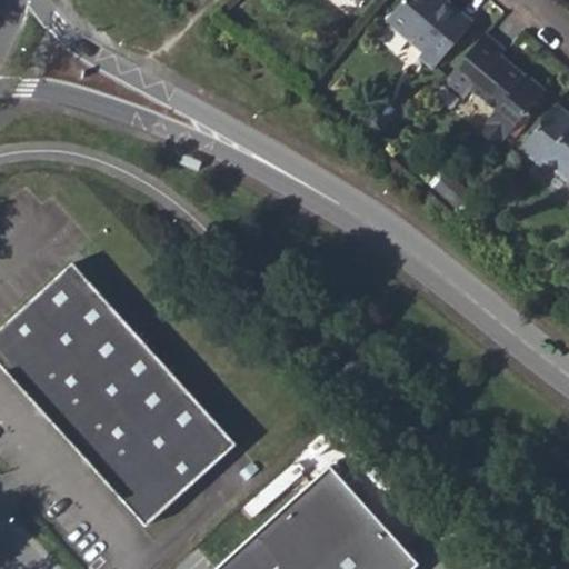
[(446,0),(443,0),(442,1),(441,0),(403,0),(387,21),(423,53),(419,58),(433,70),(473,22),(446,0)]
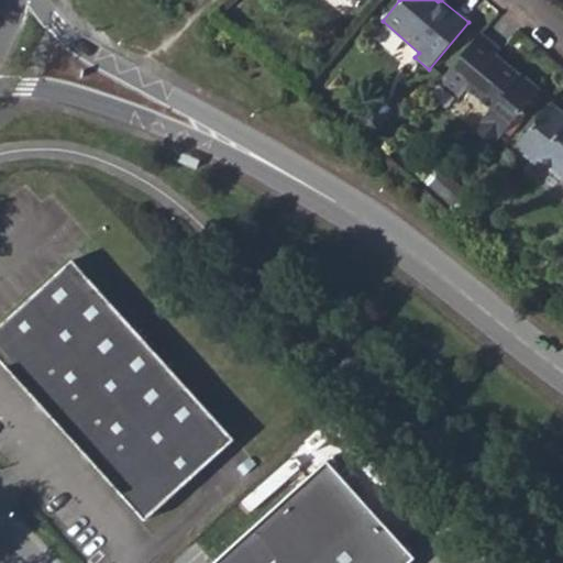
[(520,73),(519,74),(496,55),(500,50),(481,33),(441,80),(461,98),(467,89),(490,109),(474,130),(493,146),(540,90),(520,73)]
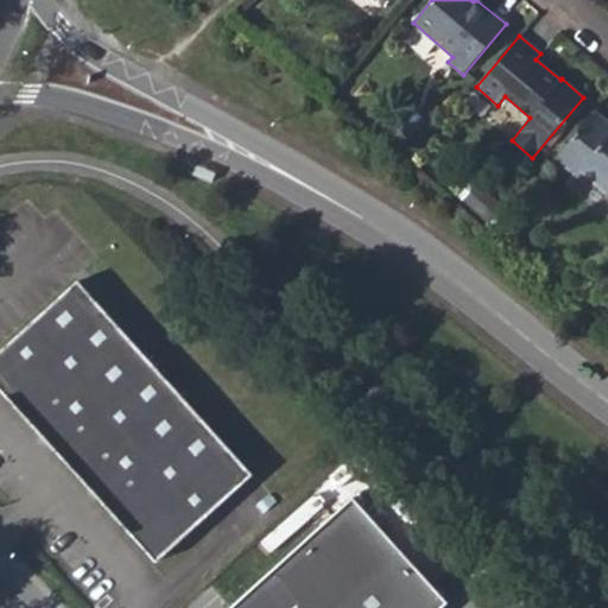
[(472,92),(493,109),(498,106),(476,87),(472,92)]
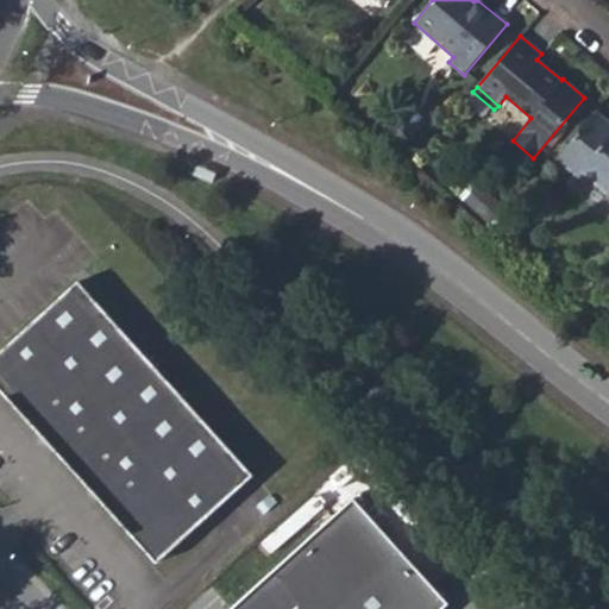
[(608,120),(596,110),(557,158),(579,177),(584,171),(608,192),(608,120)]
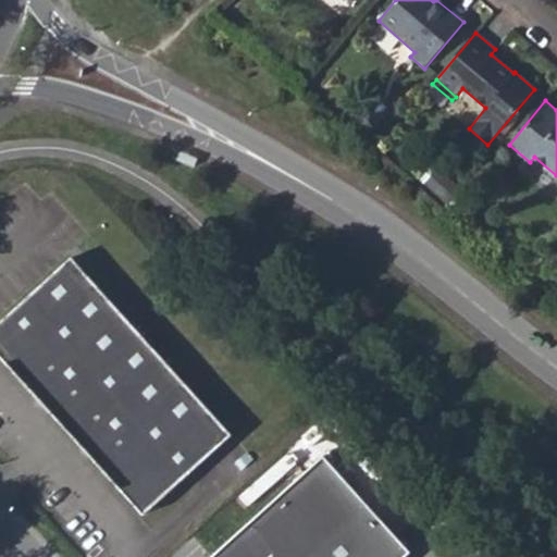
[(200,157),(184,150),(180,159),(197,165),(200,157)]
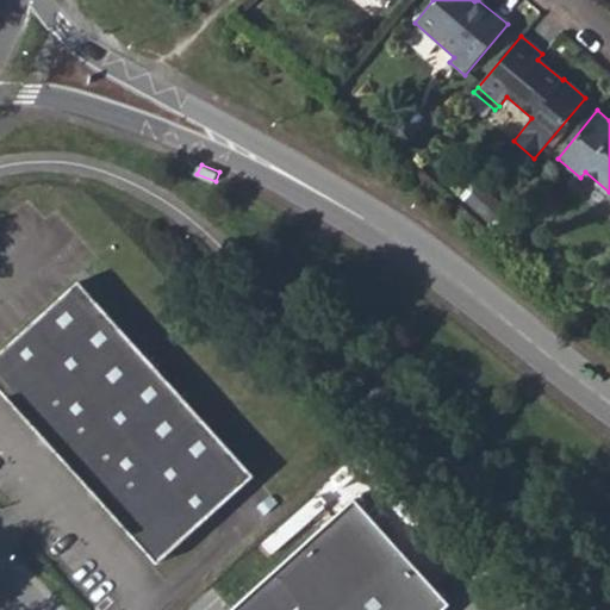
[(0,352),(0,386),(160,561),(254,474),(79,279),(0,352)]
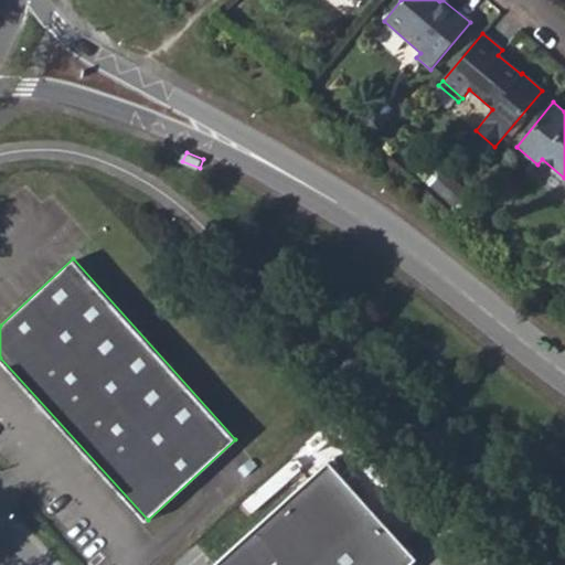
[(412,564),(419,557),(329,457),(212,564),(412,564)]
